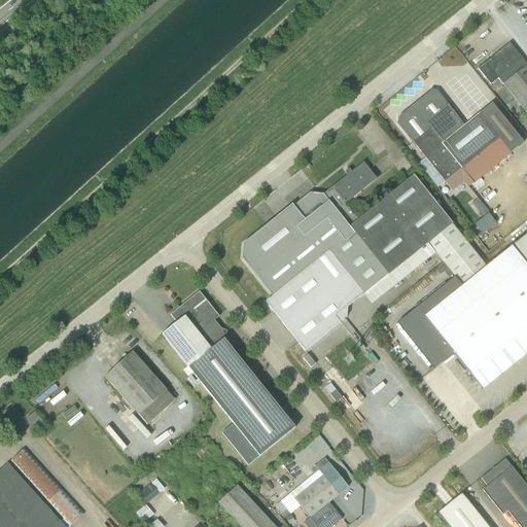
[(526,65),(526,66),(510,43),(478,69),(490,85),(498,79),(526,115),(526,65)]
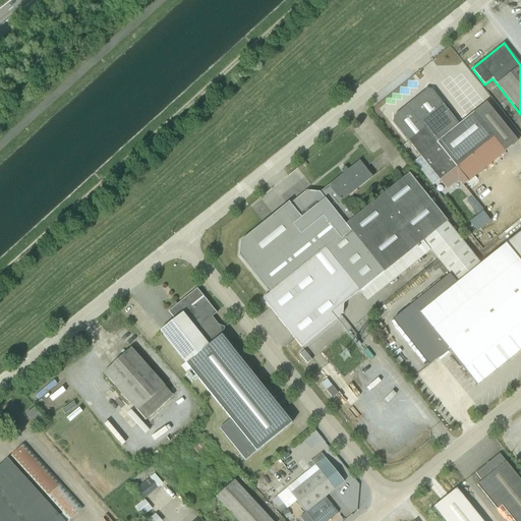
[(440,180),(447,189),(458,180),(462,185),(505,152),(517,141),(485,103),(458,124),(431,91),(425,91),(394,116),(394,123),(420,156),(413,162),(432,186),(440,180)]
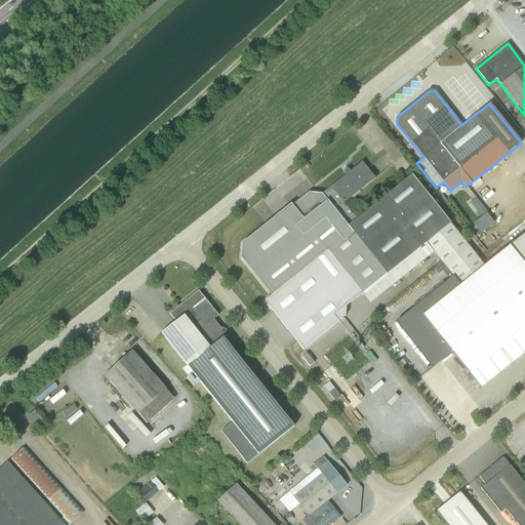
[(346,174),(327,190),(321,194),(309,192),(292,206),(290,204),(242,244),(241,258),(270,294),(271,295),(264,300),(303,350),(304,350),(345,316),(346,307),(362,294),(369,304),(370,304),(433,253),(439,260),(463,241),(412,175),(357,218),(356,218),(345,204),(345,203),(374,178),(362,162),(361,162),(350,171),(348,169),(344,172),(346,174)]
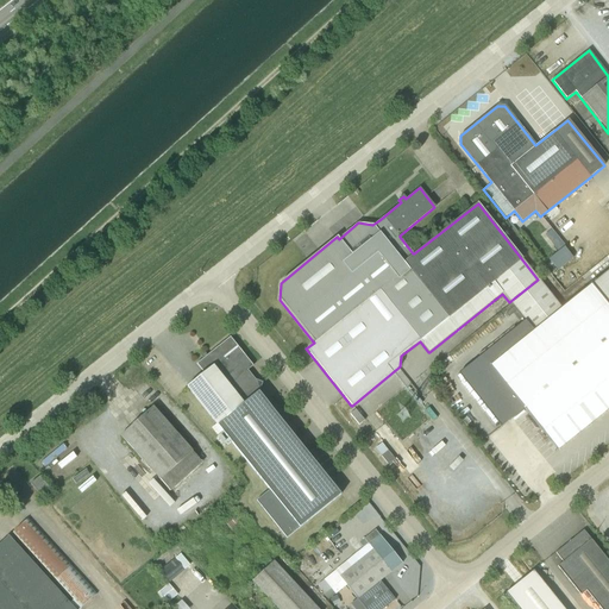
[(564,242),(542,261),(554,274),(575,253),(564,242)]
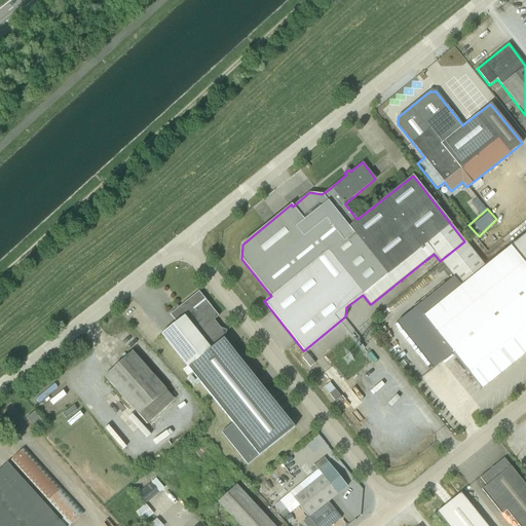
[(525,233),(511,246),(525,265),(525,233)]
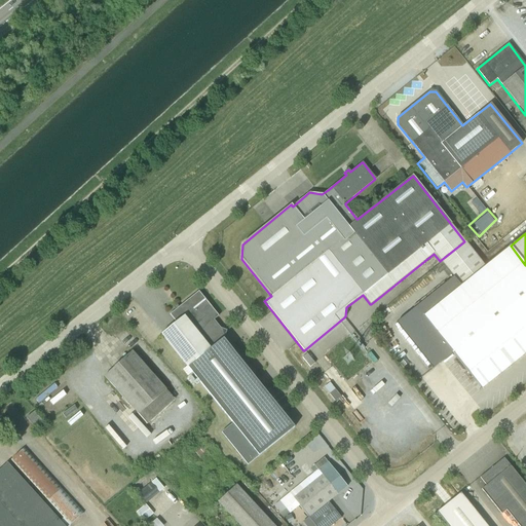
[(481,389),(525,352),(525,265),(511,246),(485,266),(464,241),(440,261),(444,265),(437,271),(439,274),(443,271),(449,279),(396,324),(433,369),(434,368),(452,353),(481,389)]
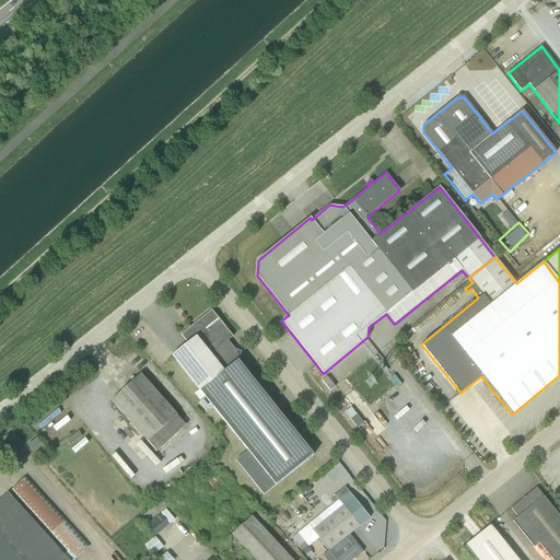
[(235,461),(264,494),(277,485),(313,455),(237,361),(241,352),(234,349),(228,341),(232,337),(211,311),(181,335),(187,343),(172,357),(198,389),(198,391),(194,394),(199,400),(205,397),(247,451),(235,461)]
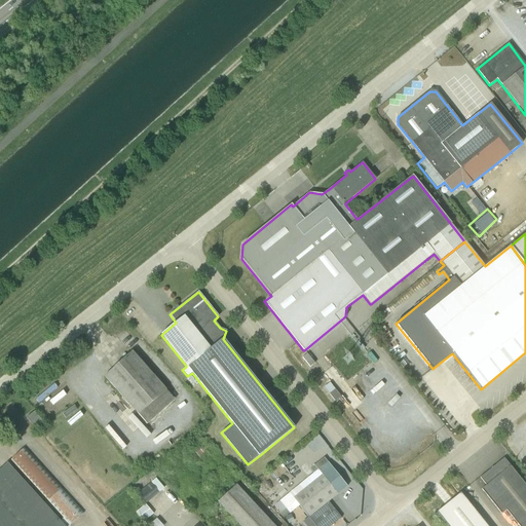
[(174,400),(132,352),(104,377),(147,424),(174,400)]
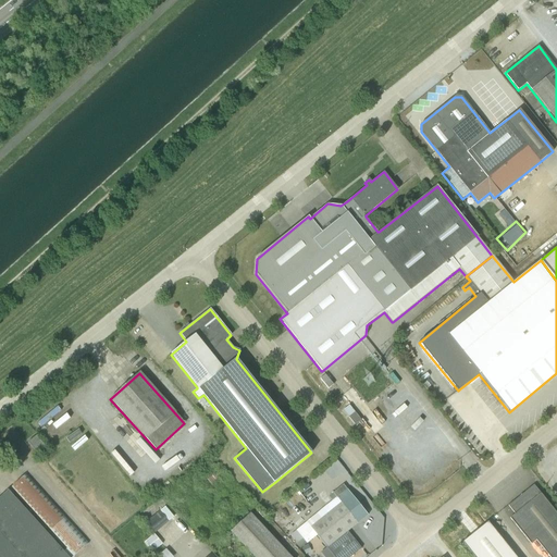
[(187,431),(194,423),(188,420),(183,426),(187,431)]
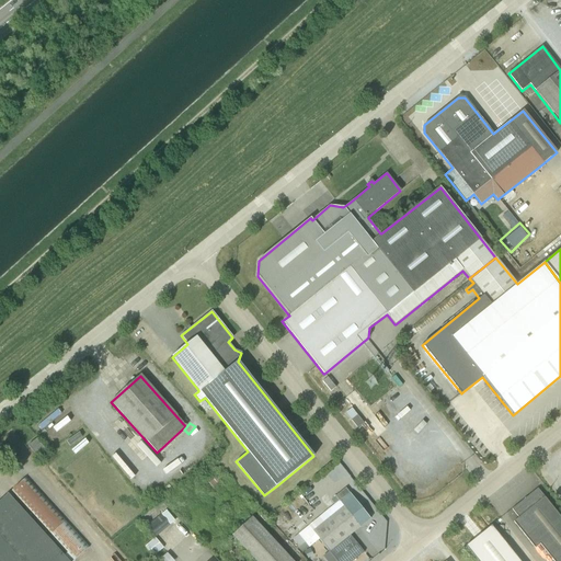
[(205,483),(213,492),(221,484),(214,476),(205,483)]
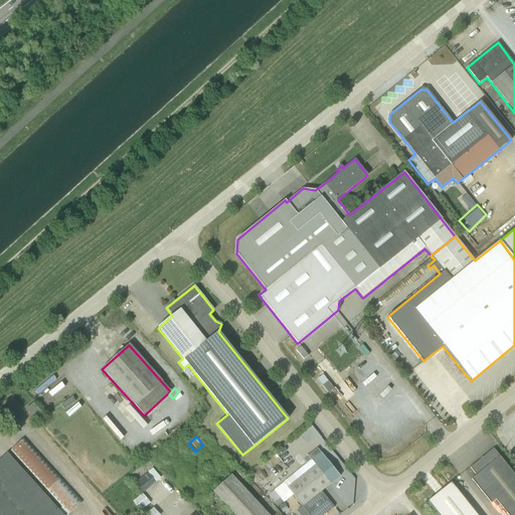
[(67,514),(80,503),(22,439),(11,452),(61,507),(60,508),(58,510),(7,453),(0,459),(0,514),(67,514)]
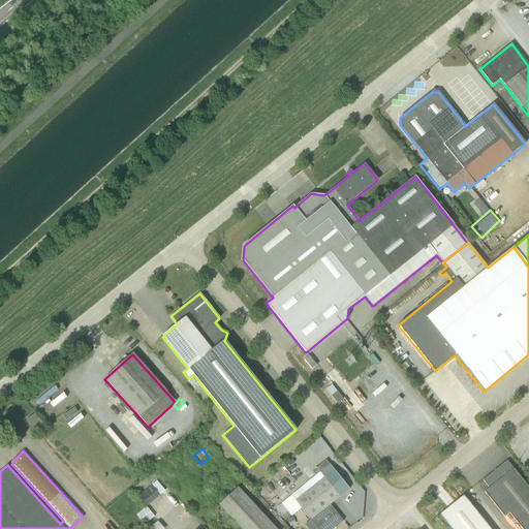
[(276,508),(281,516),(280,517),(284,522),(301,509),(310,520),(305,525),(308,528),(332,528),(343,521),(330,504),(349,490),(330,465),(325,461),(316,468),(319,473),(276,508)]
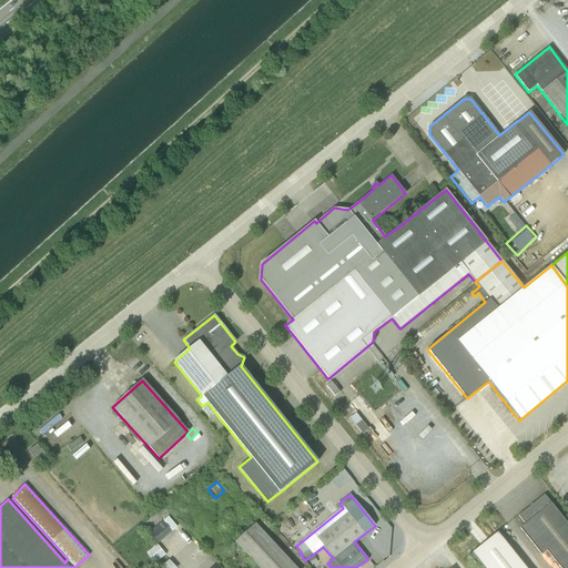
[(567,567),(567,525),(544,495),(518,516),(525,524),(519,528),(541,555),(547,551),(560,567),(567,567)]
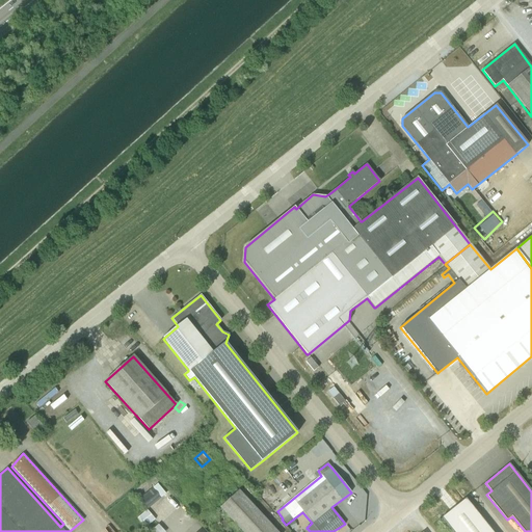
[(148,507),(162,496),(157,489),(143,502),(148,507)]
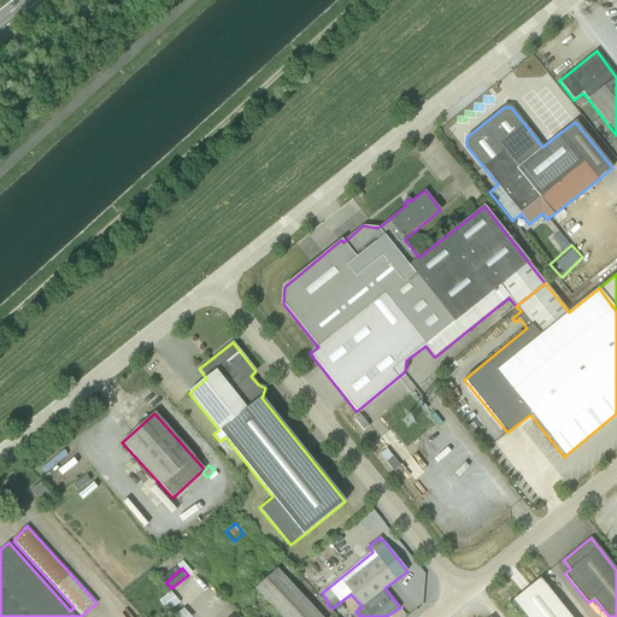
[(322,616),(277,569),(254,589),(280,616),(322,616)]
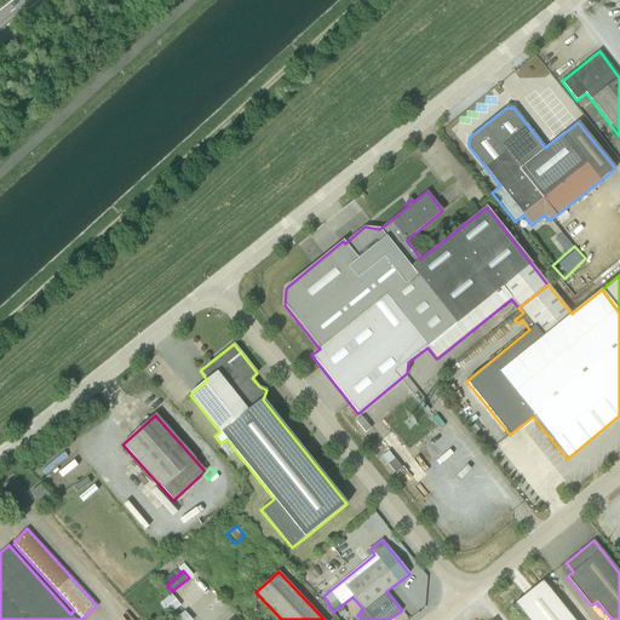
[(574,619),(543,580),(515,603),(527,619),(574,619)]
